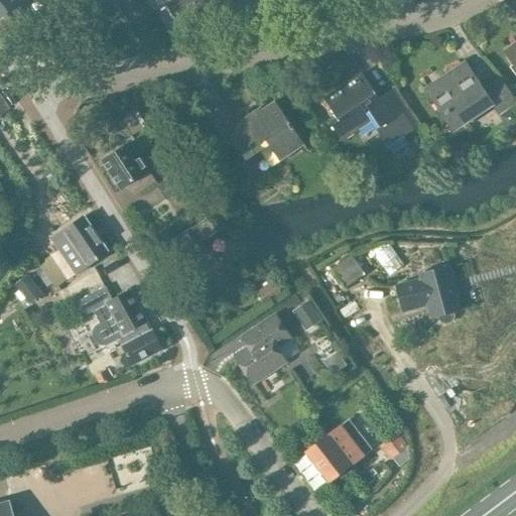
[(3,0),(0,2),(0,25),(9,38),(34,20),(22,2),(18,5),(14,0),(3,0)]
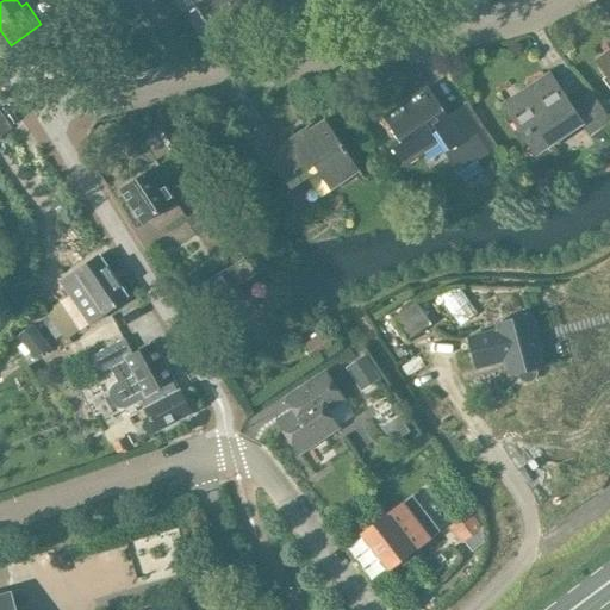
[(173,0),(182,13),(188,10),(187,10),(193,5),(194,6),(201,0),(173,0)]
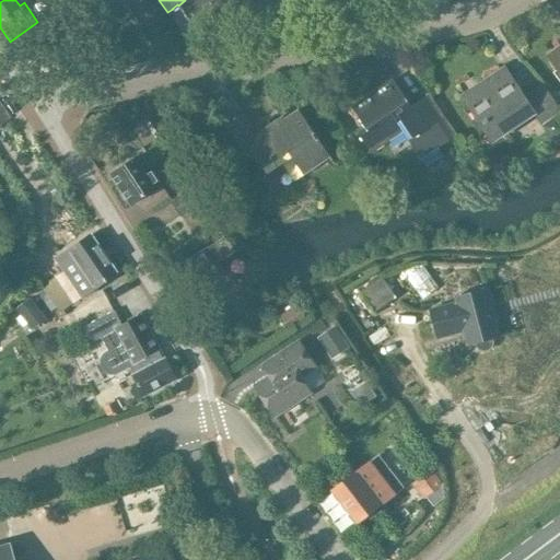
[(185,0),(178,6),(177,4),(172,9),(173,9),(174,11),(179,8),(193,27),(234,0),(185,0)]
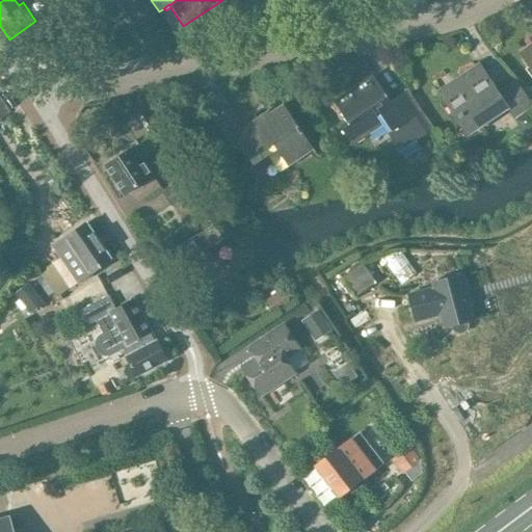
[(531,44),(520,53),(531,69),(531,44)]
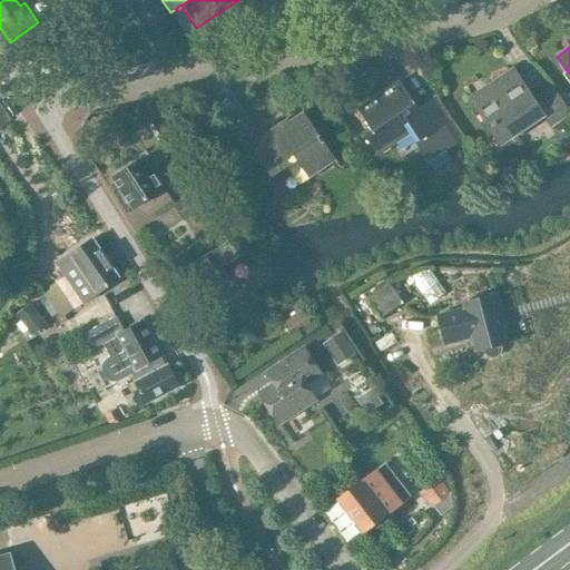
[(533,99),(514,69),(470,98),(500,145),(543,116),(550,125),(569,112),(552,87),(533,99)]
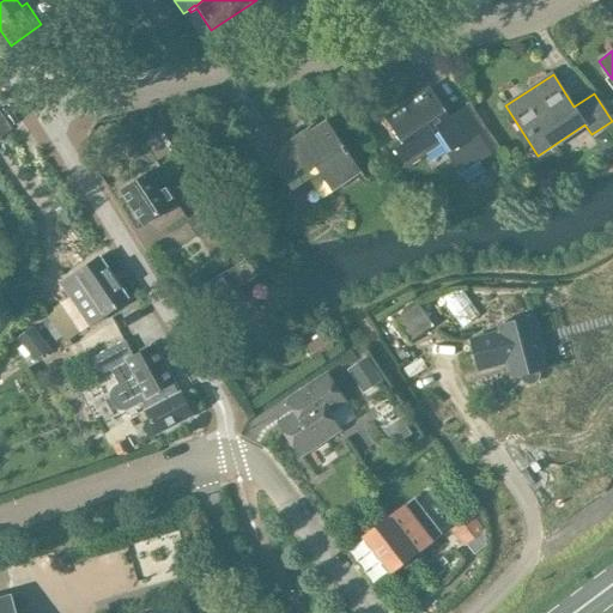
[(430,89),(386,119),(400,140),(392,145),(406,168),(423,157),(431,169),(449,157),(460,173),(479,161),(499,149),(469,103),(441,122),(437,116),(444,111),(430,89)]
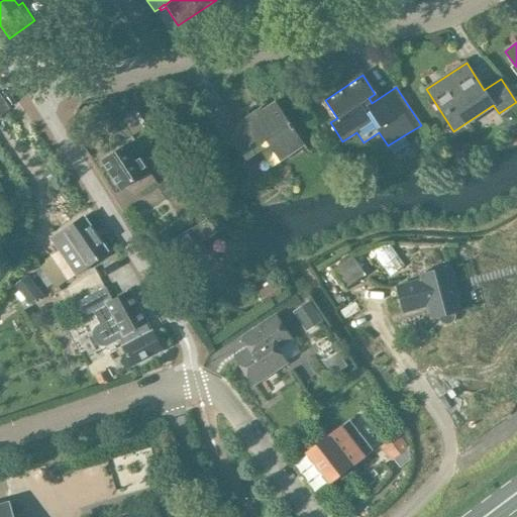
[(0,115),(10,108),(0,94),(0,115)]
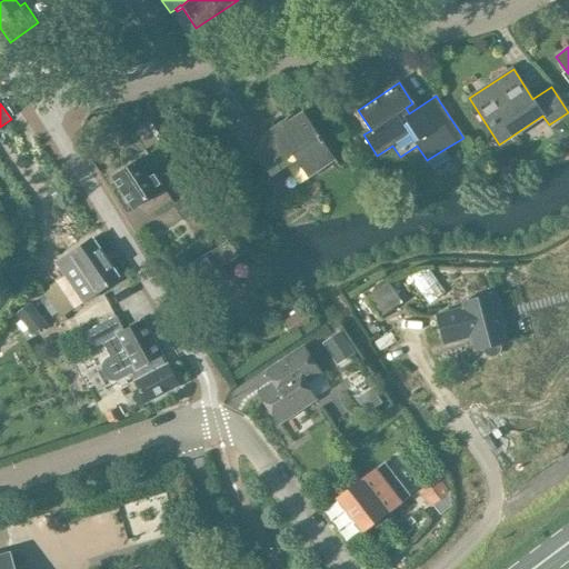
[(319,136),(302,111),(281,125),(280,122),(247,145),(268,176),(295,158),(308,178),(335,159),(322,141),(323,140),(320,136),(319,136)]
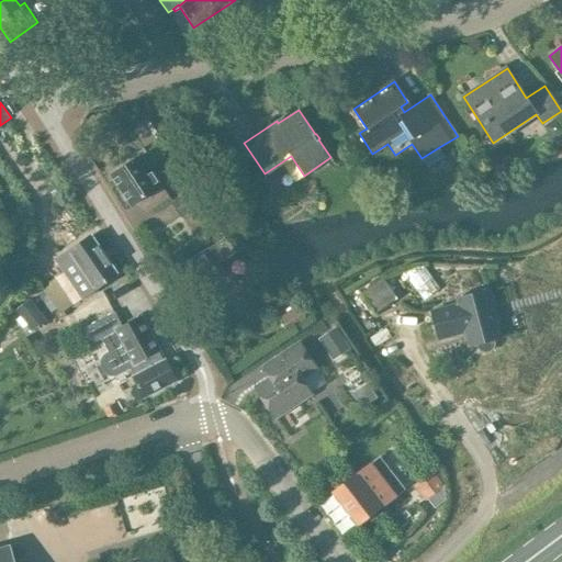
[(130,206),(161,186),(142,156),(110,177),(130,206)]
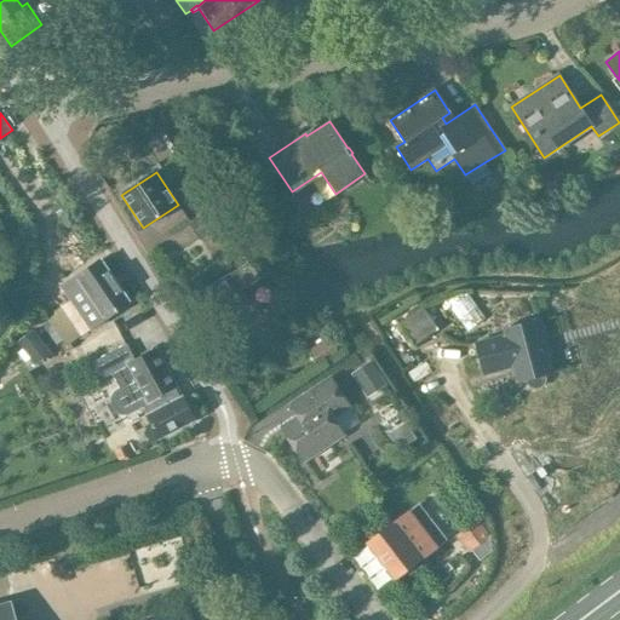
[(200,240),(225,224),(216,207),(190,223),(200,240)]
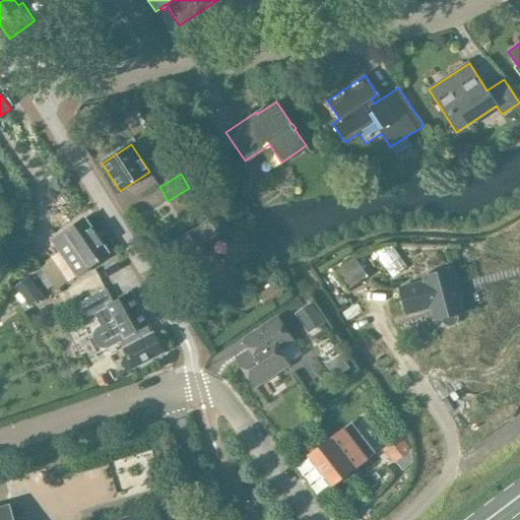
[(193,229),(165,246),(177,267),(181,264),(185,270),(195,264),(199,269),(217,258),(213,250),(208,253),(203,244),(228,229),(218,213),(199,224),(199,225),(193,229)]
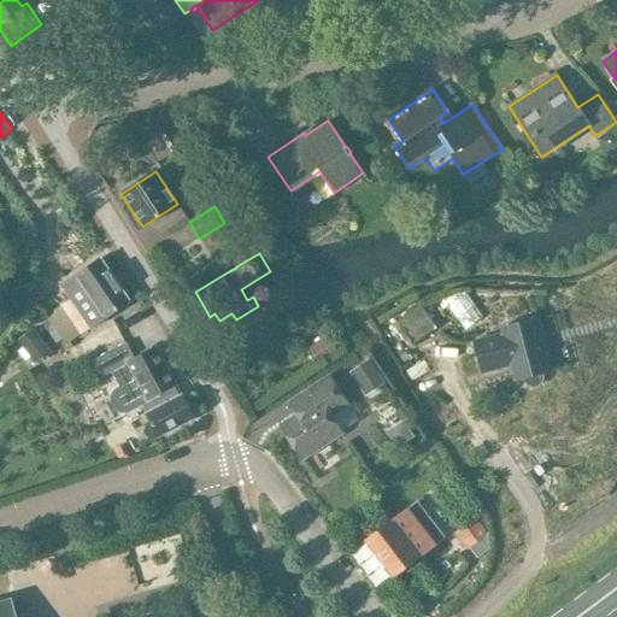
[(90,328),(129,300),(100,258),(62,286),(90,328)]
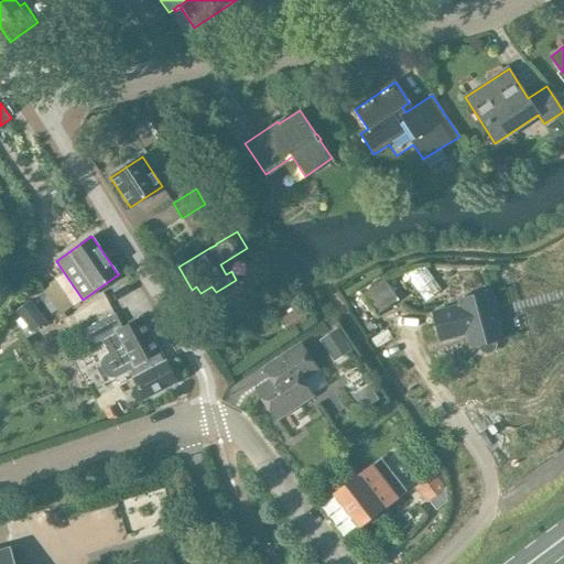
[(377,315),(399,301),(383,279),(361,294),(377,315)]
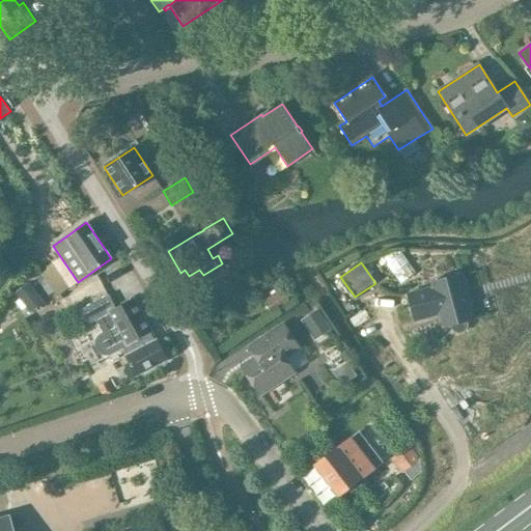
[(473,319),(460,275),(431,282),(432,287),(408,295),(414,320),(432,315),(432,313),(440,311),(444,327),(451,326),(452,329),(454,332),(458,333),(463,332),(466,329),(467,325),(466,322),(473,319)]
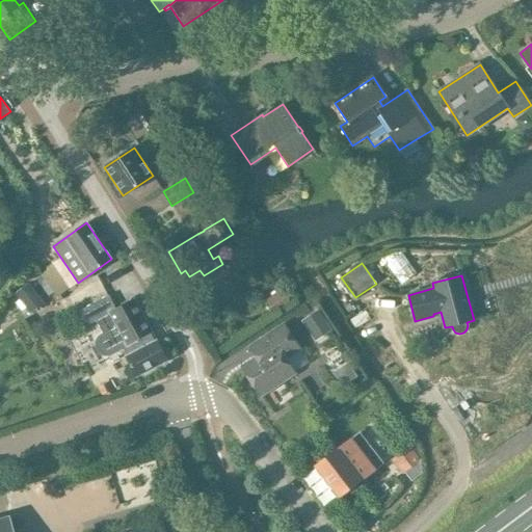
[(28,284),(16,294),(31,314),(44,303),(28,284)]
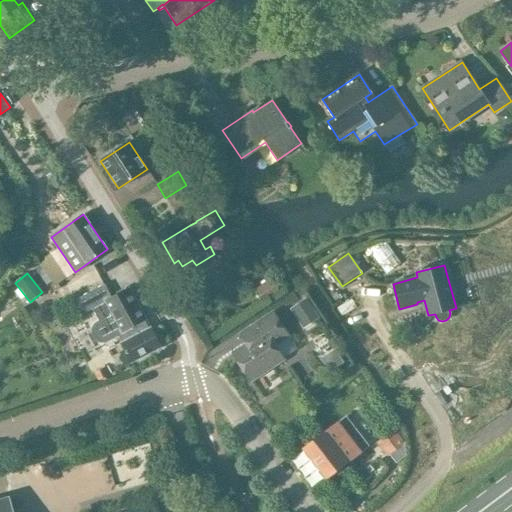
[(270,278),(255,288),(263,300),(278,290),(270,278)]
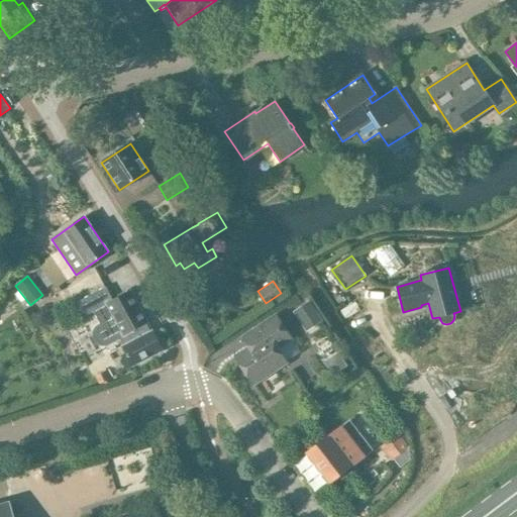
[(112,300),(105,287),(75,304),(83,318),(93,312),(101,325),(99,326),(95,330),(94,334),(95,339),(98,343),(103,344),(108,343),(119,337),(123,346),(122,347),(132,366),(163,350),(152,331),(150,332),(145,323),(147,322),(130,291),(112,300)]
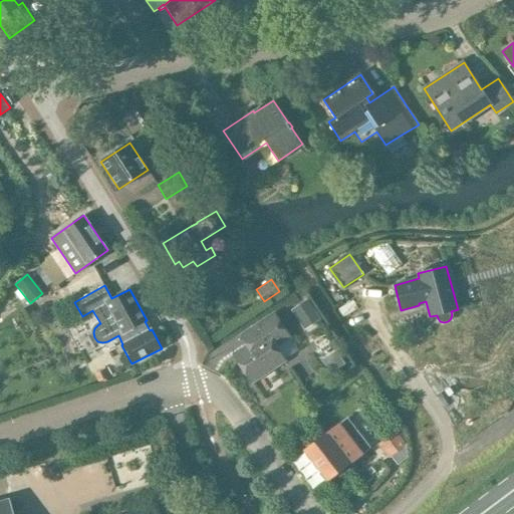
[(319,321),(306,302),(292,311),(305,330),(319,321)]
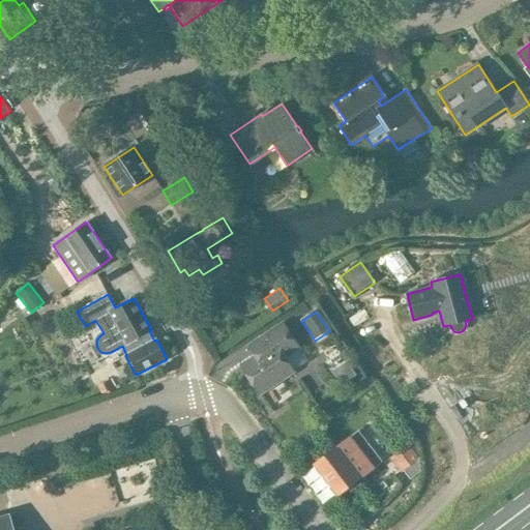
[(288,331),(284,324),(257,341),(264,351),(240,367),(258,394),(293,371),(284,356),(298,347),(297,346),(306,341),(297,326),(288,331)]
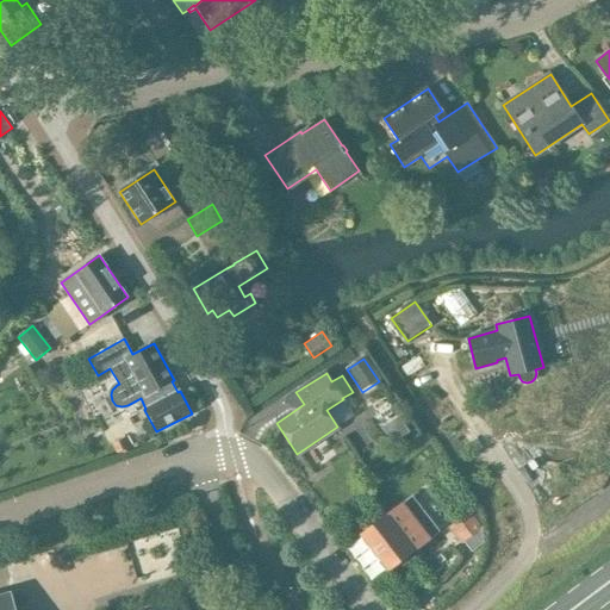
[(123,440),(113,444),(117,454),(128,449),(123,440)]
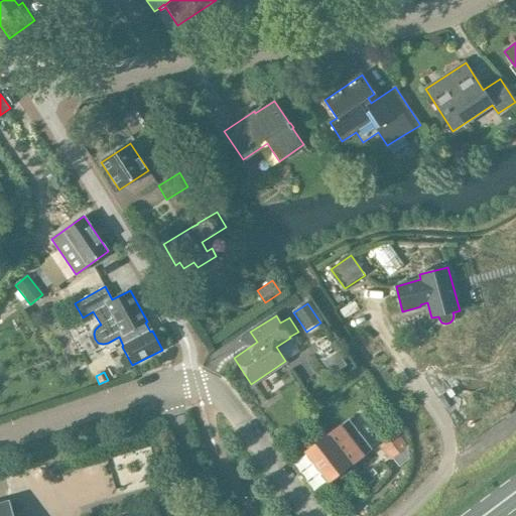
[(327,483),(363,457),(341,427),(304,454),(327,483)]
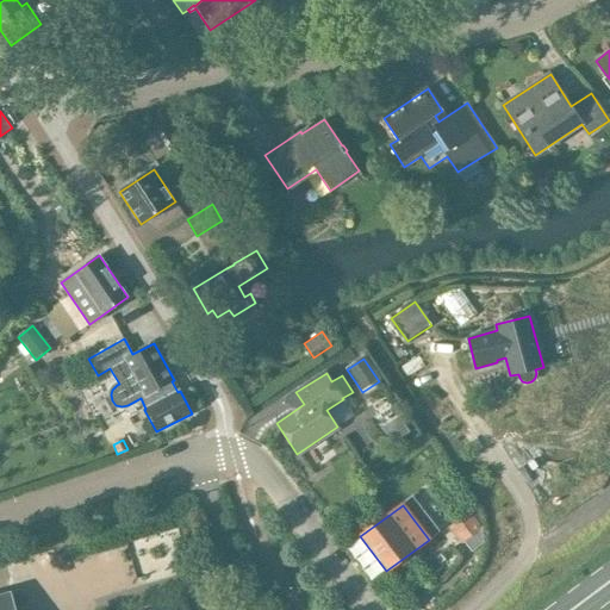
[(470,512),(450,527),(462,543),(481,528),(470,512)]
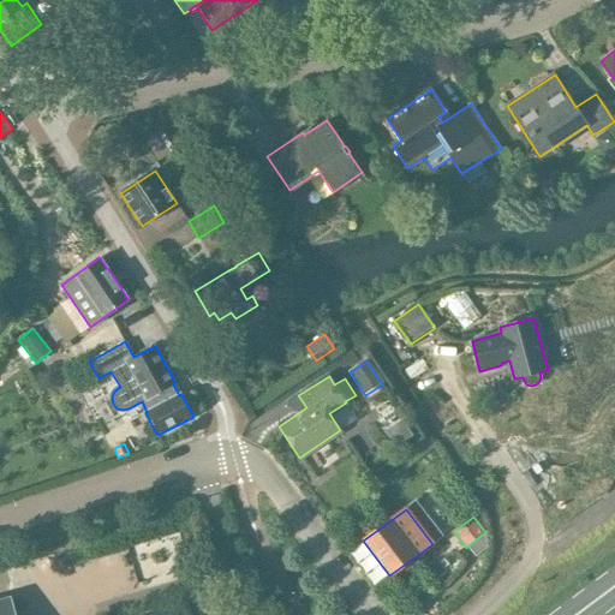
[(0,598),(0,614),(16,614),(11,595),(0,598)]
